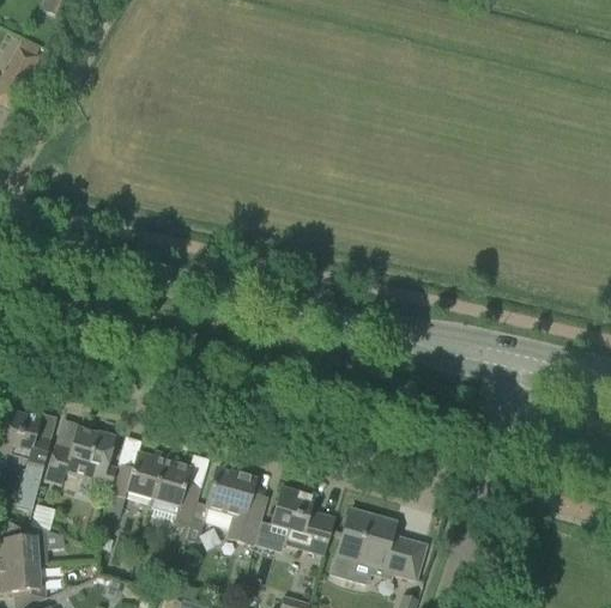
[(48,0),(42,11),(62,20),(67,10),(48,0)]
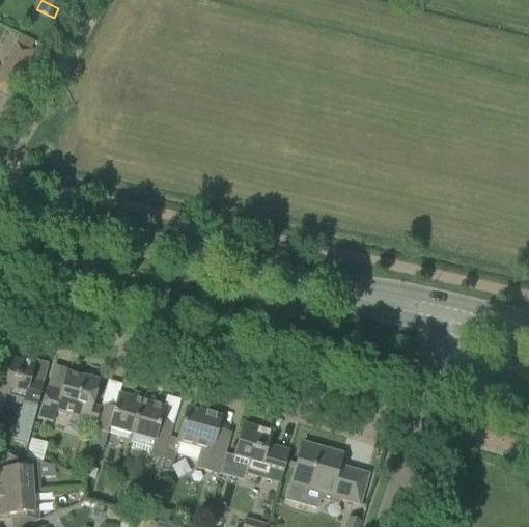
[(4,59),(0,67),(0,89),(11,95),(25,71),(4,59)]
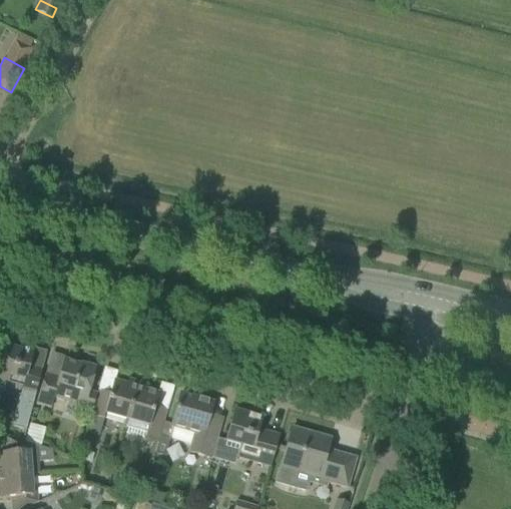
[(23,391),(36,395),(39,383),(43,368),(31,365),(35,346),(22,343),(20,348),(7,344),(0,370),(0,382),(8,385),(10,378),(25,382),(23,391)]
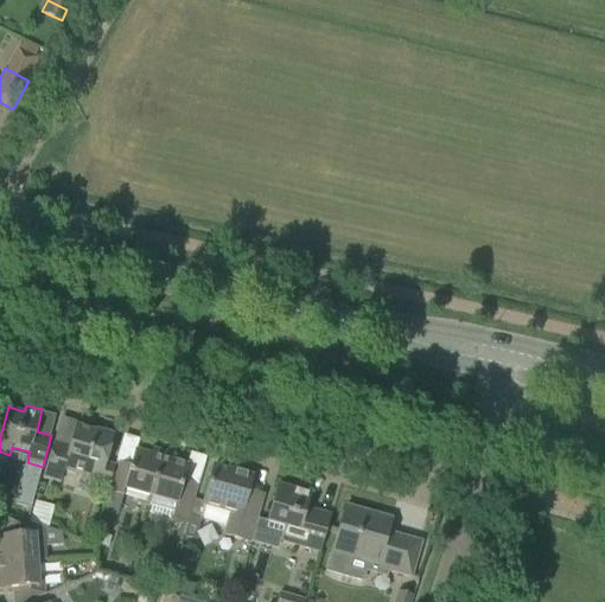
[(56,440),(45,473),(62,478),(65,467),(102,478),(107,461),(115,433),(97,428),(96,430),(76,424),(70,444),(56,440)]
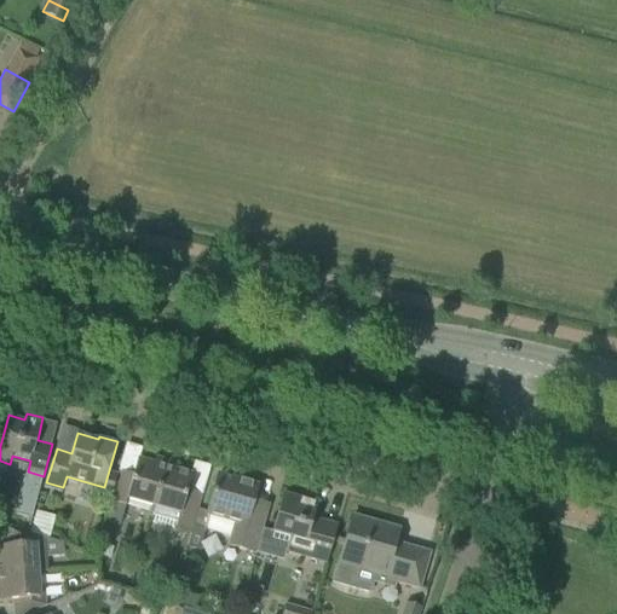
[(130,496),(155,502),(168,458),(157,455),(155,461),(139,457),(134,473),(120,468),(113,498),(105,519),(121,523),(127,502),(130,496)]
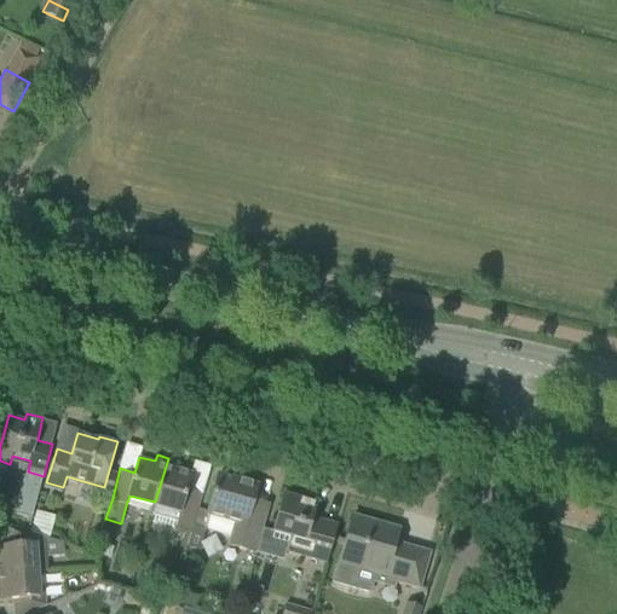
[(168,458),(155,502),(151,519),(177,526),(192,531),(199,510),(203,492),(189,488),(194,473),(177,468),(179,462),(168,458)]
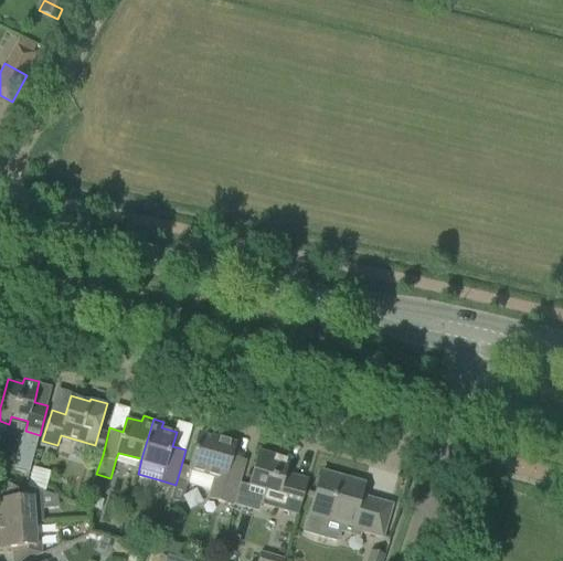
[(211,496),(235,504),(247,459),(233,455),(236,442),(200,432),(190,467),(191,468),(188,482),(213,488),(211,496)]
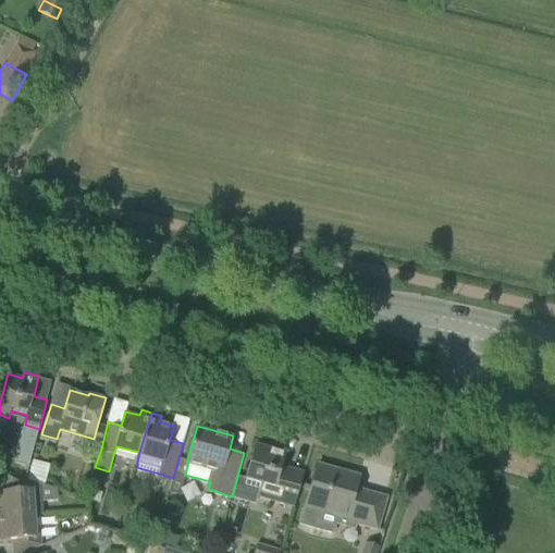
[(246,478),(261,481),(257,494),(295,504),(305,471),(283,465),(286,452),(256,443),(246,478)]
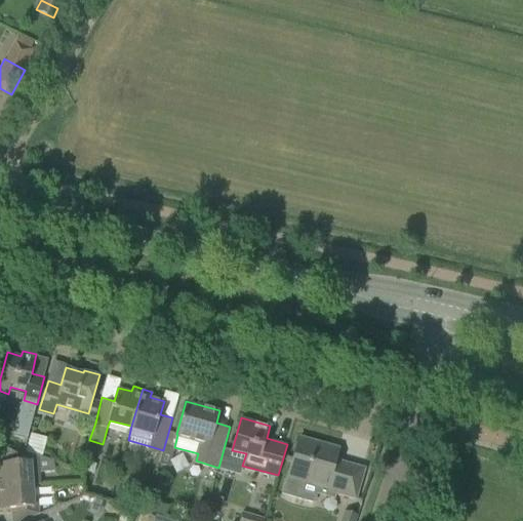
[(284,491),(314,501),(317,492),(335,497),(337,491),(356,497),(364,468),(335,458),(339,447),(299,436),(284,491)]
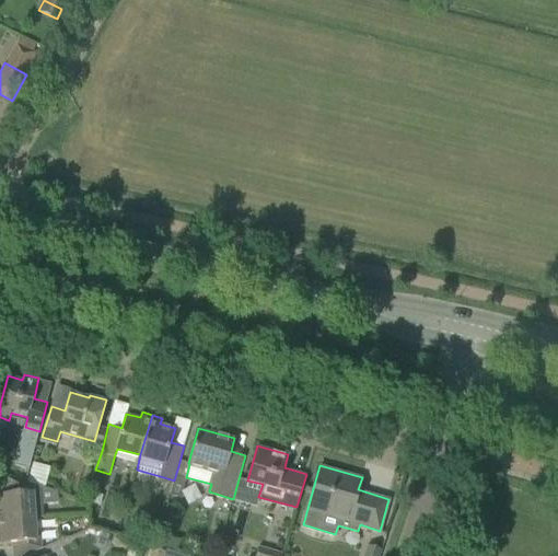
[(0,518),(35,516),(45,516),(42,485),(37,485),(9,476),(10,494),(0,494),(0,518)]
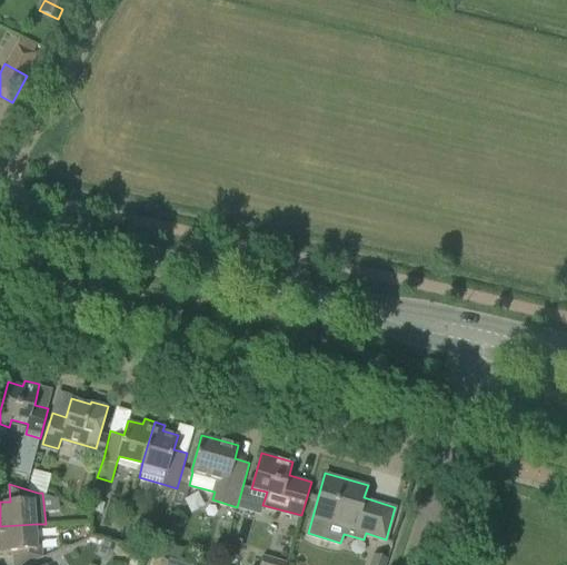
[(36,524),(0,526),(0,551),(15,551),(15,564),(21,564),(42,556),(41,537),(36,537),(36,524)]
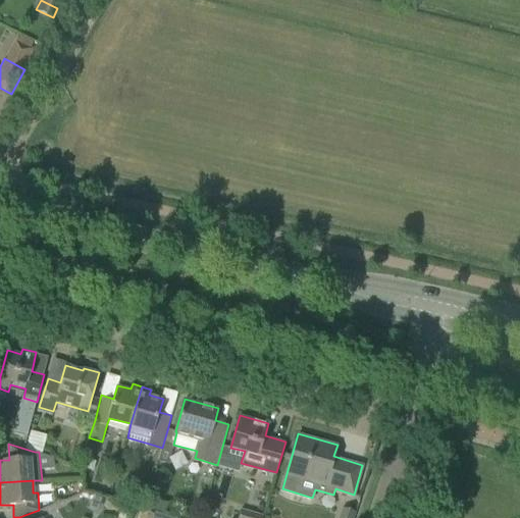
[(145,508),(155,511),(164,513),(167,502),(149,497),(145,508)]
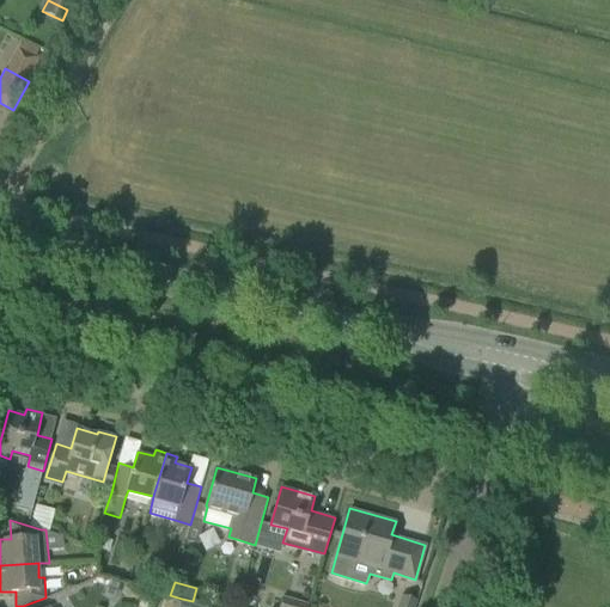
[(397,606),(414,606),(418,599),(402,594),(397,606)]
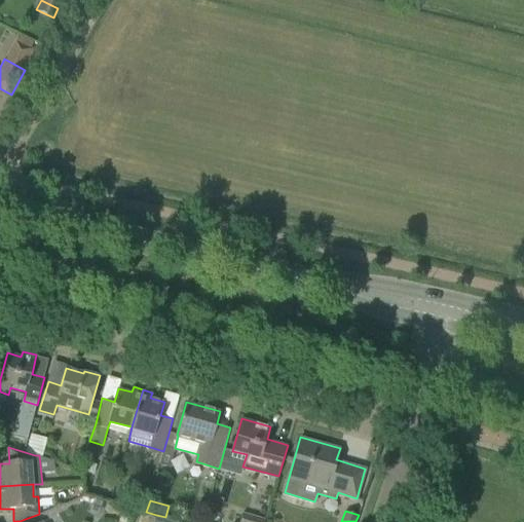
[(264,521),(266,519),(246,513),(241,521),(264,521)]
